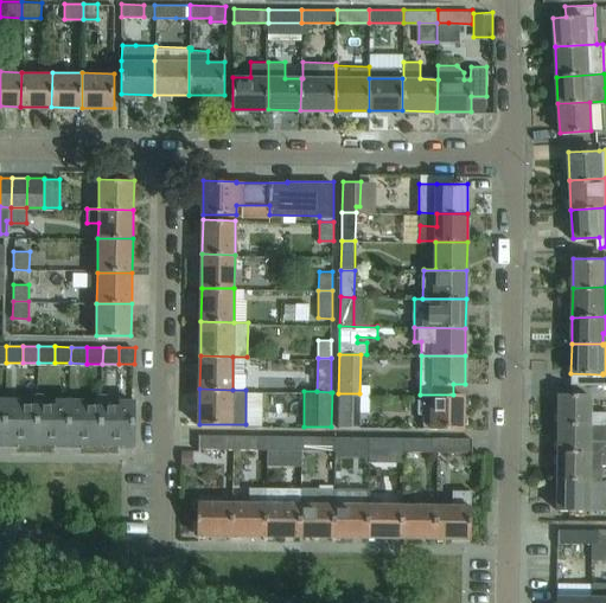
[(6,399),(5,442),(37,442),(38,405),(38,399),(38,392),(30,392),(30,399),(6,399)]
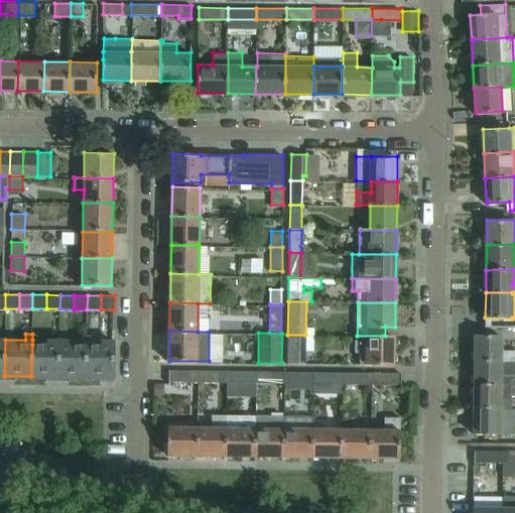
[(32,345),(31,376),(58,377),(59,340),(37,340),(38,334),(32,334),(32,340),(32,345)]
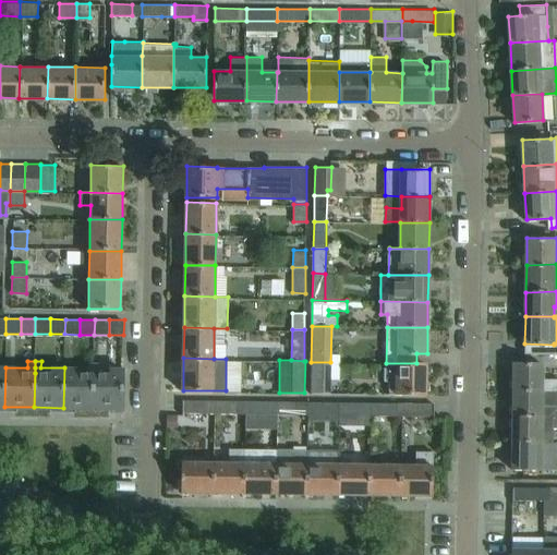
[(64,368),(63,408),(93,408),(94,369),(94,361),(86,361),(86,368),(64,368)]
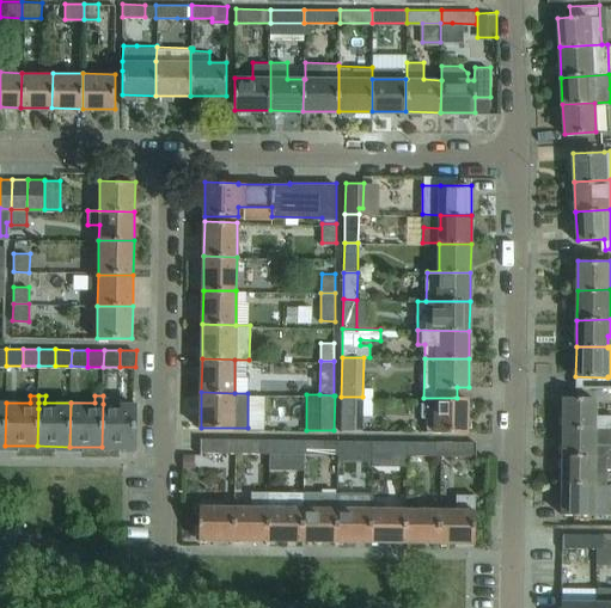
[(103,404),(102,447),(134,448),(135,404),(111,404),(109,404),(109,395),(103,395),(103,404)]
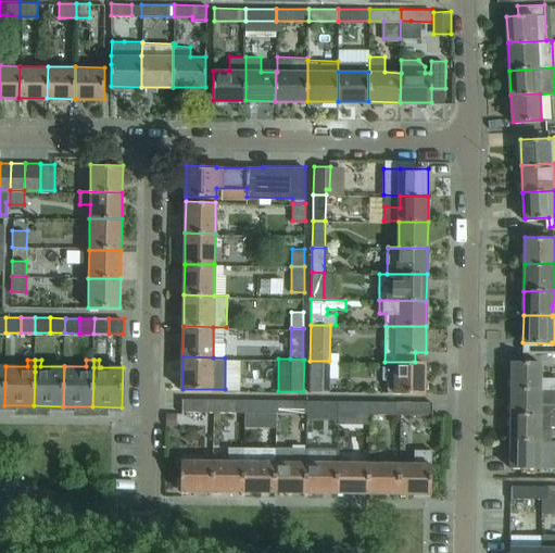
[(329,391),(329,361),(310,361),(310,390),(329,391)]
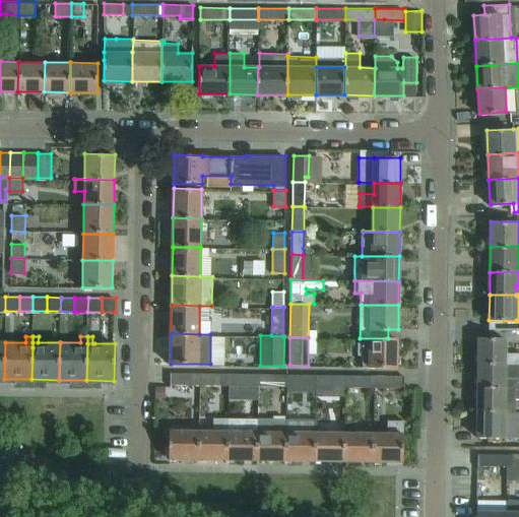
[(478,362),(518,363),(518,352),(506,352),(506,337),(478,337),(478,362)]
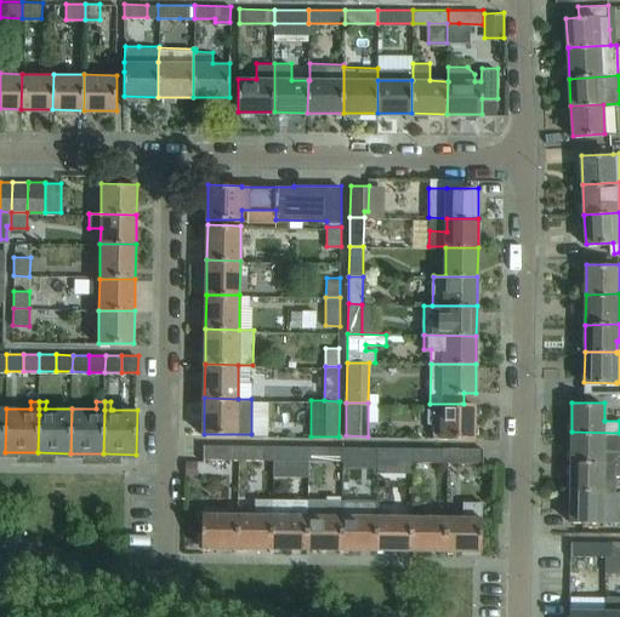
[(476,405),(464,404),(430,404),(428,404),(427,423),(433,423),(433,436),(475,438),(476,405)]
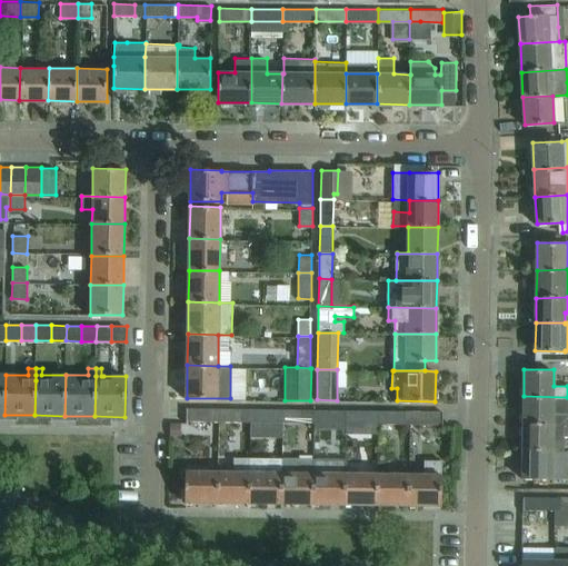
[(567,397),(524,396),(524,424),(567,423),(567,397)]
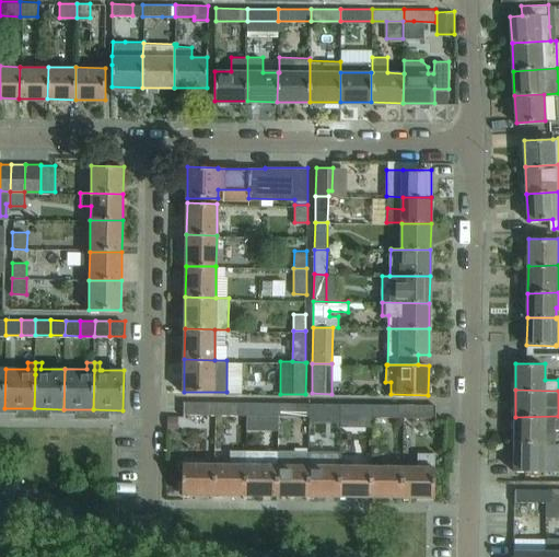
[(219,414),(220,401),(184,401),(183,414),(219,414)]
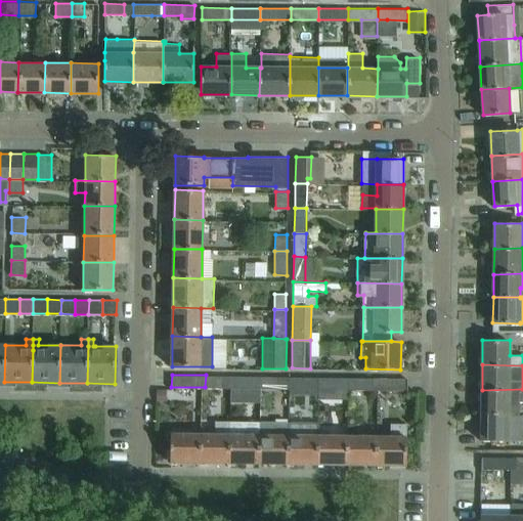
[(230,387),(230,376),(206,375),(205,387),(230,387)]
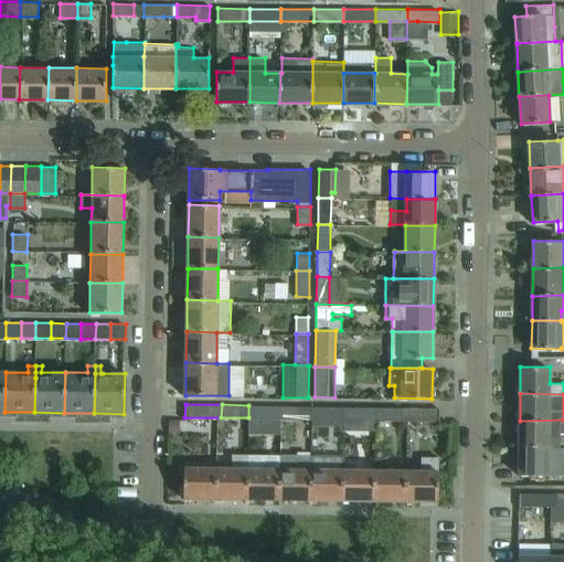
[(280,419),(280,405),(248,405),(248,417),(280,419)]
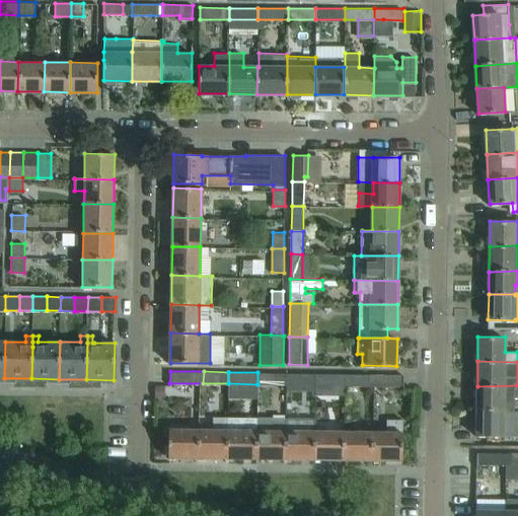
[(287,384),(287,373),(257,372),(257,384),(287,384)]
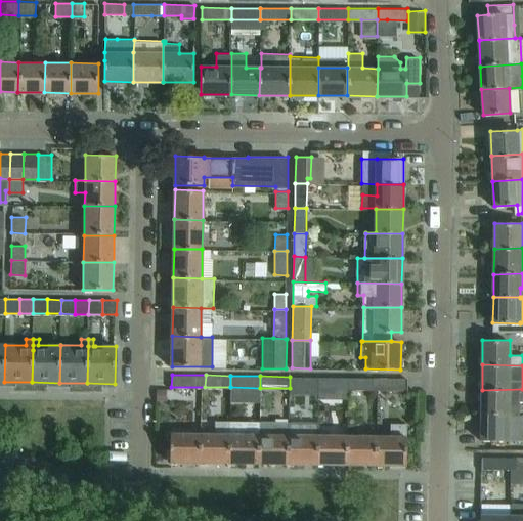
[(318,389),(319,377),(290,377),(290,388),(318,389)]
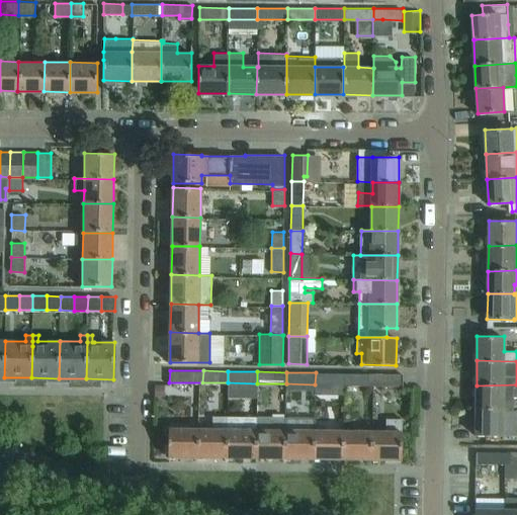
[(344,384),(344,372),(316,372),(315,384),(344,384)]
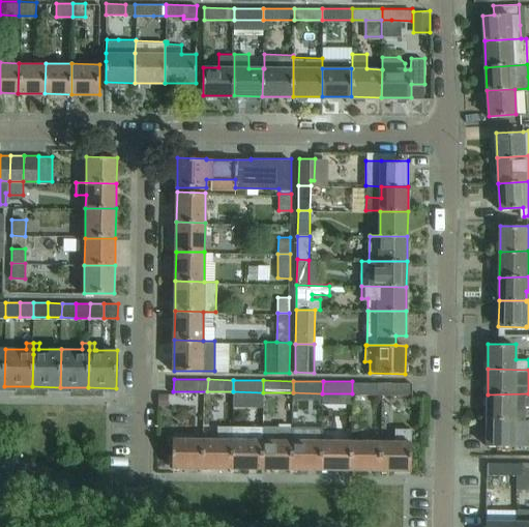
[(378,393),(378,382),(352,381),(352,393),(378,393)]
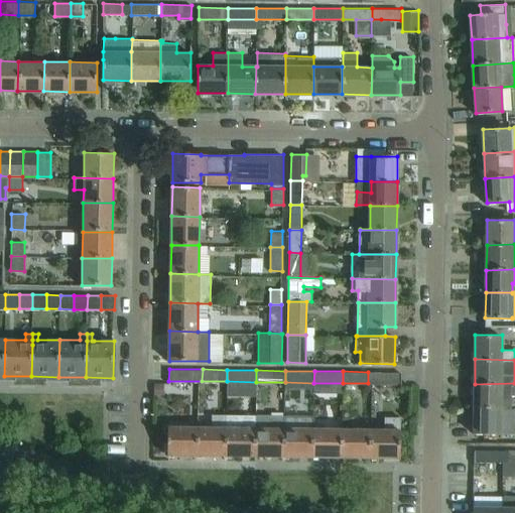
[(368,372),(368,383),(401,384),(401,372),(368,372)]
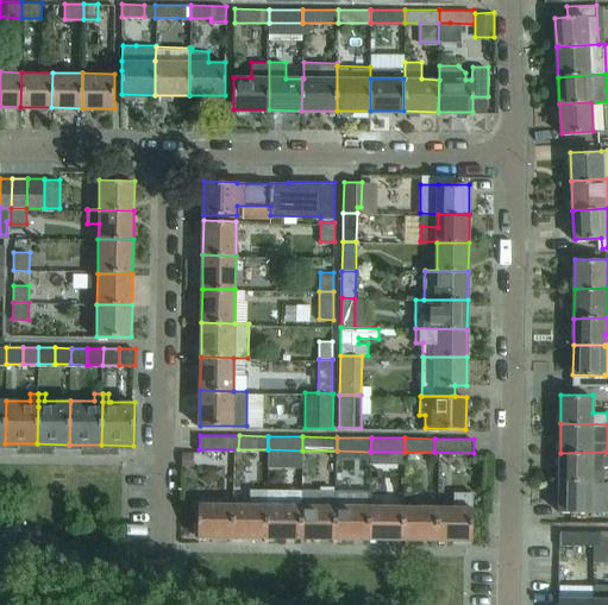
[(607,452),(561,453),(559,481),(607,483),(607,481),(605,481),(605,465),(607,465),(607,452)]
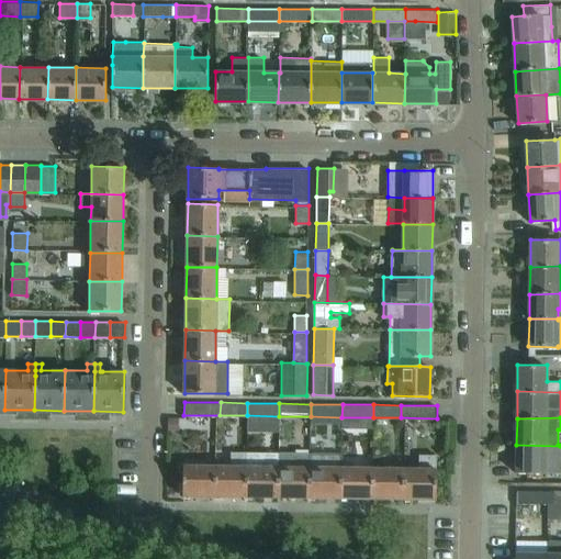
[(327,442),(351,442),(351,431),(327,431),(327,442)]
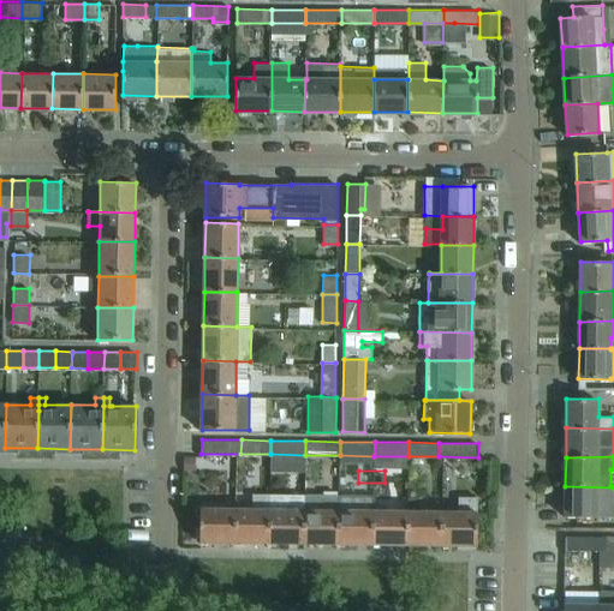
[(613,515),(613,487),(565,486),(565,515),(580,515),(580,526),(613,526),(613,515)]
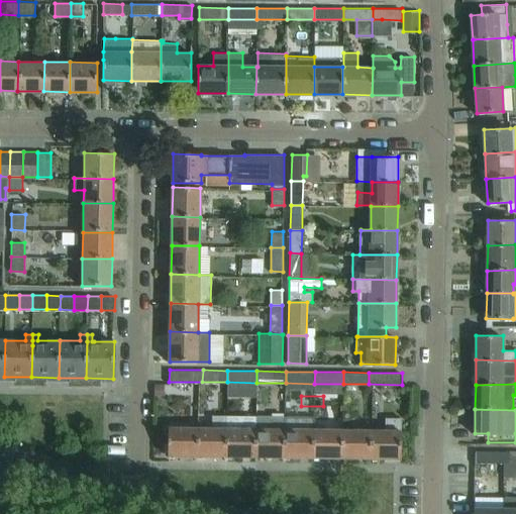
[(226,455),(226,415),(212,415),(212,428),(198,428),(197,455),(226,455)]
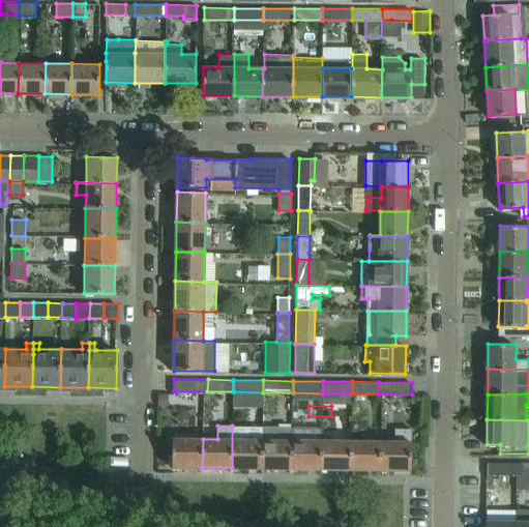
[(262,468),(262,426),(232,426),(232,467),(262,468)]
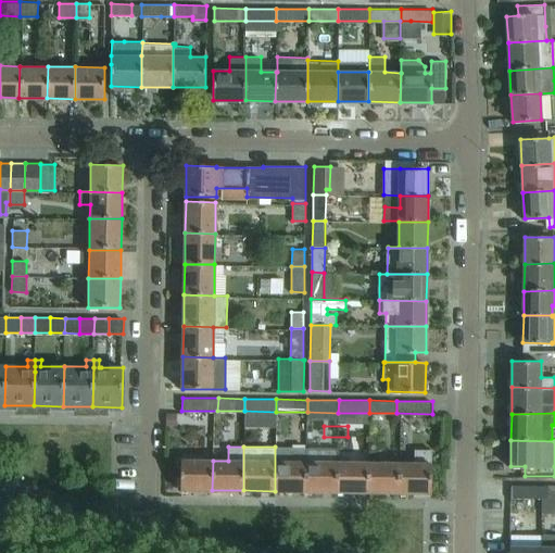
[(306,491),(307,447),(275,447),(275,491),(306,491)]
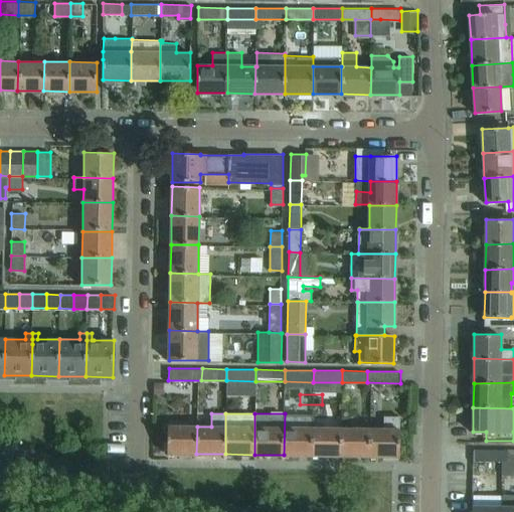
[(312,455),(313,428),(313,414),(285,413),(284,455),(312,455)]
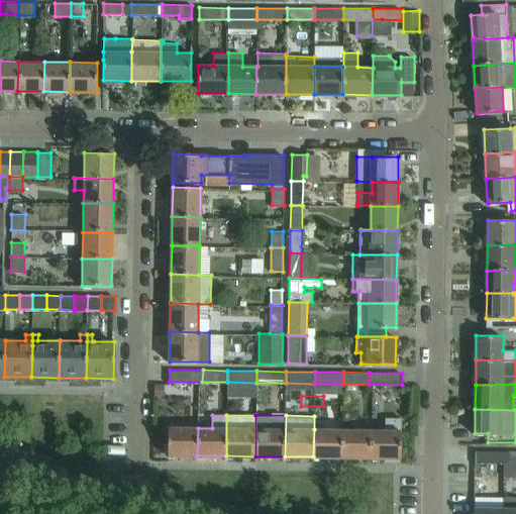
[(373,430),(372,457),(401,458),(402,417),(386,417),(385,430),(373,430)]
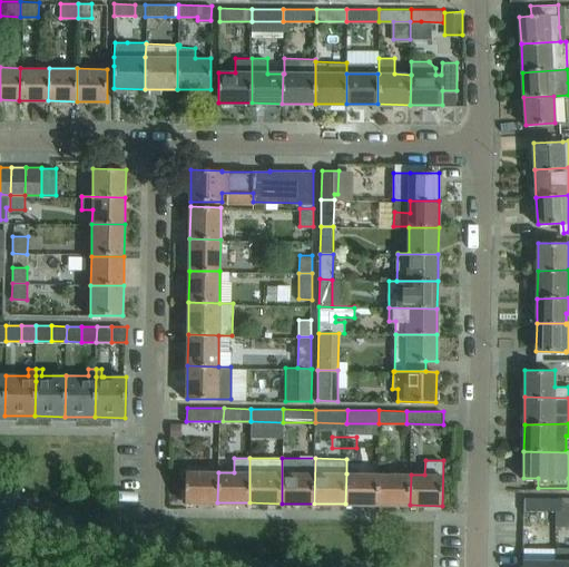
[(217,502),(218,472),(186,471),(185,501),(217,502)]
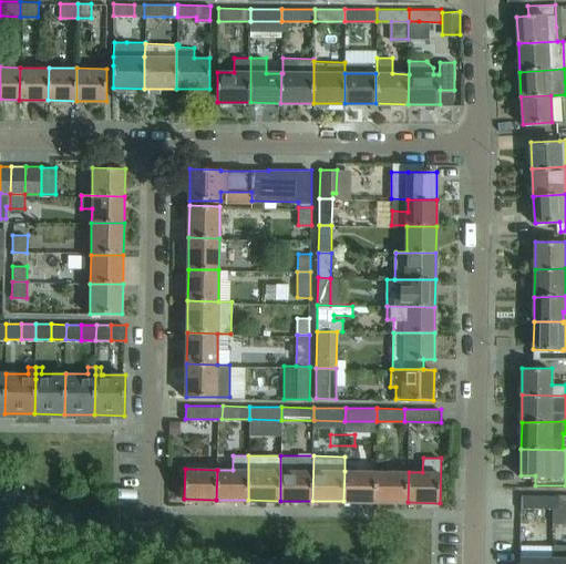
[(377,502),(377,472),(345,471),(343,501),(377,502)]
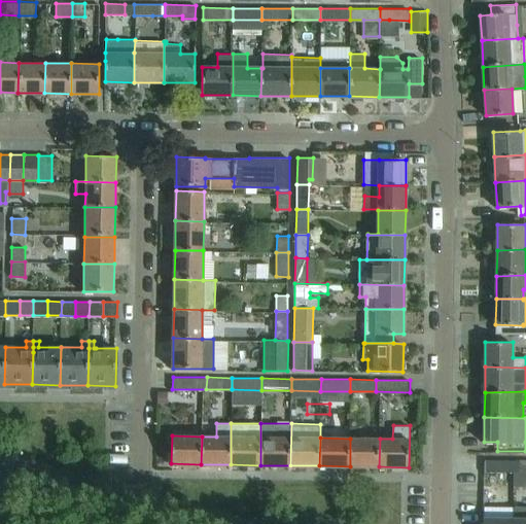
[(379,466),(380,439),(350,439),(350,466),(379,466)]
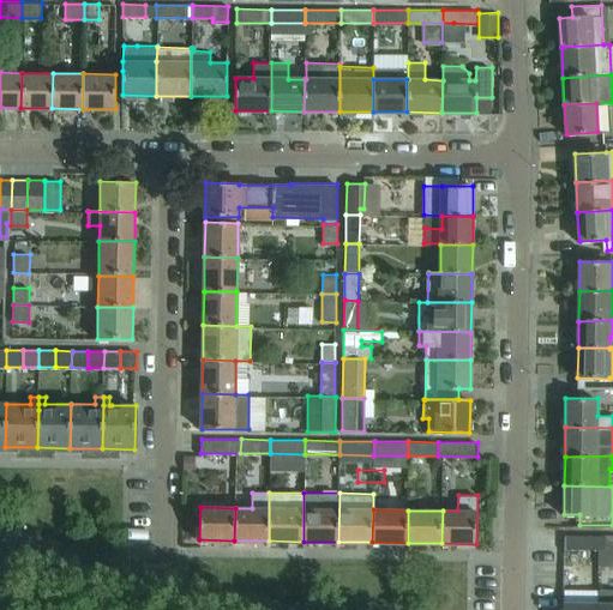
[(604,549),(604,535),(564,535),(564,548),(604,549)]
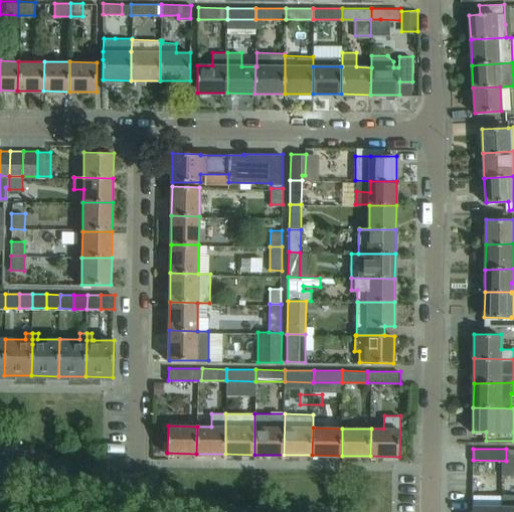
[(470,480),(484,479),(483,466),(470,467),(470,480)]
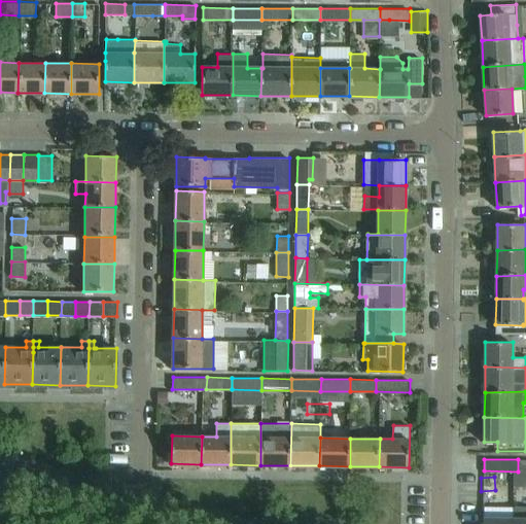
[(525,505),(513,505),(513,519),(512,523),(525,523),(525,505)]
